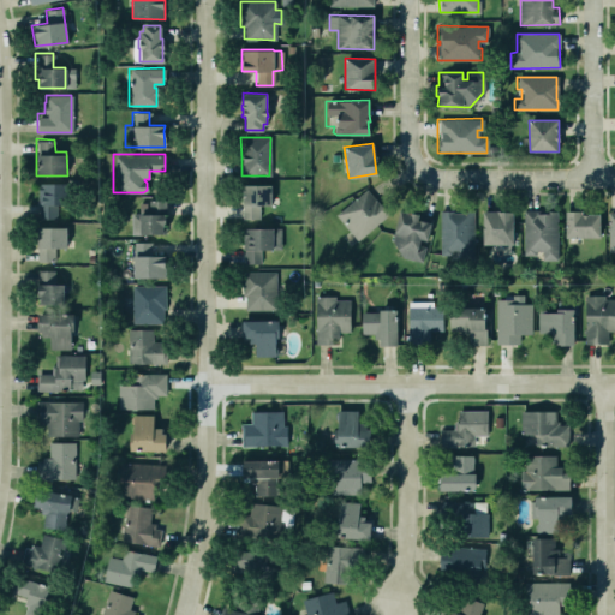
[(66,184),(40,184),(39,219),(58,220),(58,206),(66,206),(66,184)]
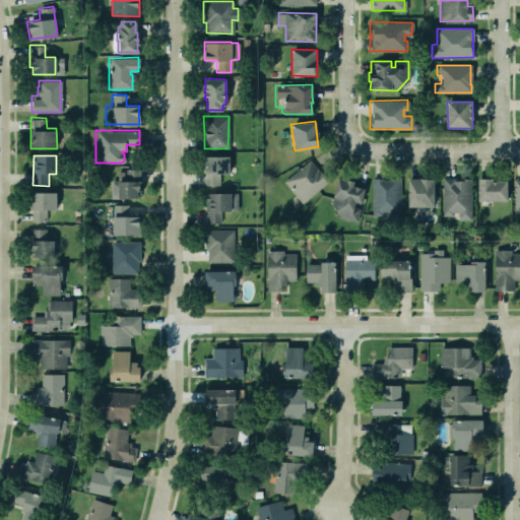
[(204,155),(216,155),(229,155),(229,173),(218,173),(219,184),(217,185),(204,185),(204,155)]
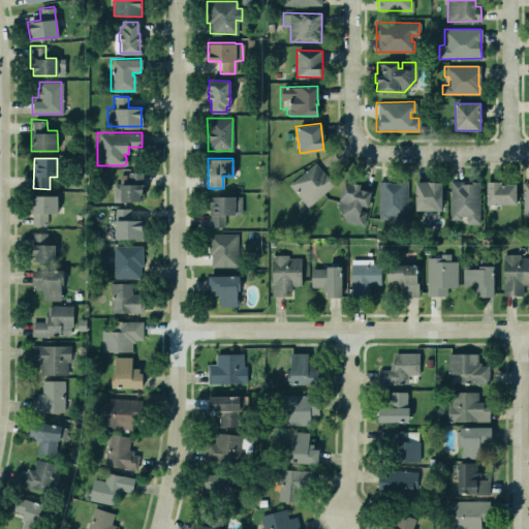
[(335,185),(316,162),(289,185),(308,207),(335,185)]
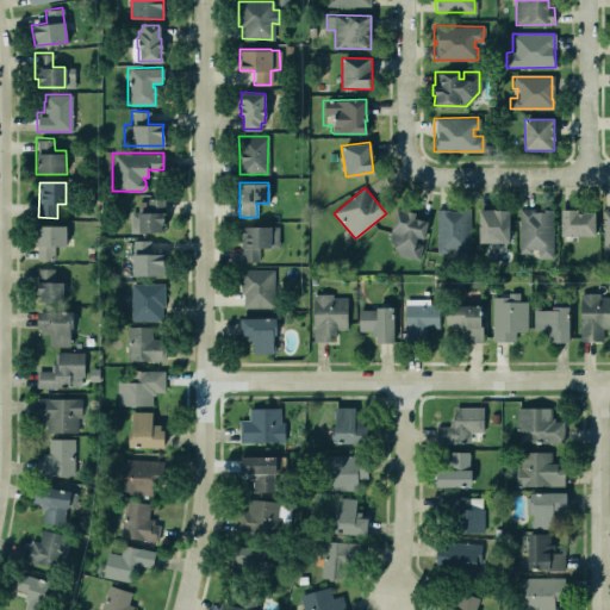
[(129,232),(163,232),(163,198),(147,198),(147,200),(137,200),(137,212),(129,211),(129,232)]
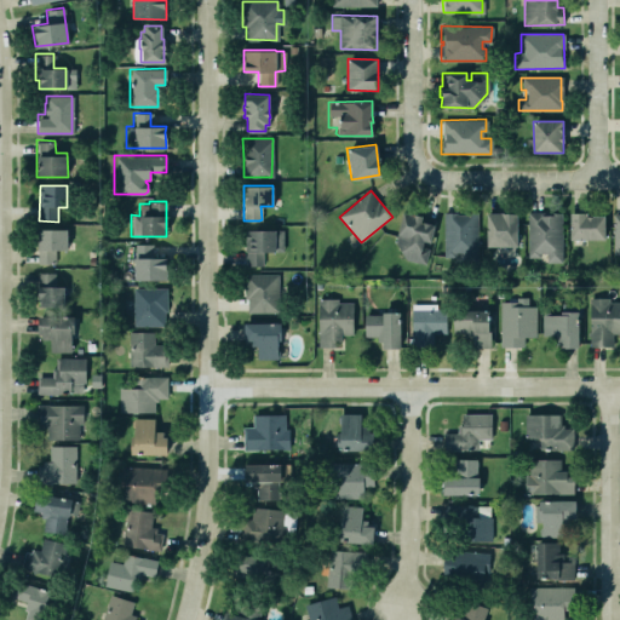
[(402,210),(423,216),(420,220),(432,224),(430,242),(424,241),(423,246),(426,248),(423,263),(405,259),(395,242),(402,210)]
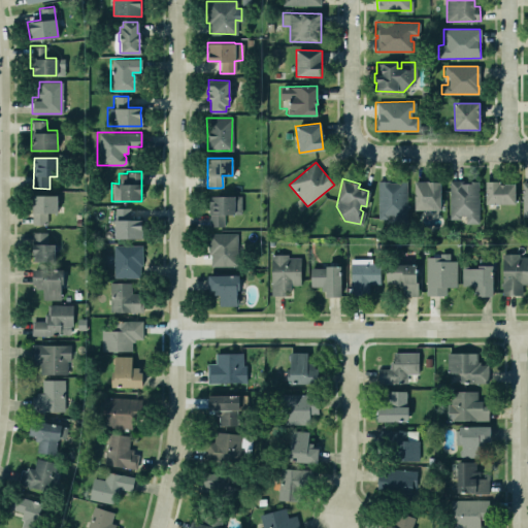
[(414,182),(414,209),(439,209),(439,180),(414,182)]
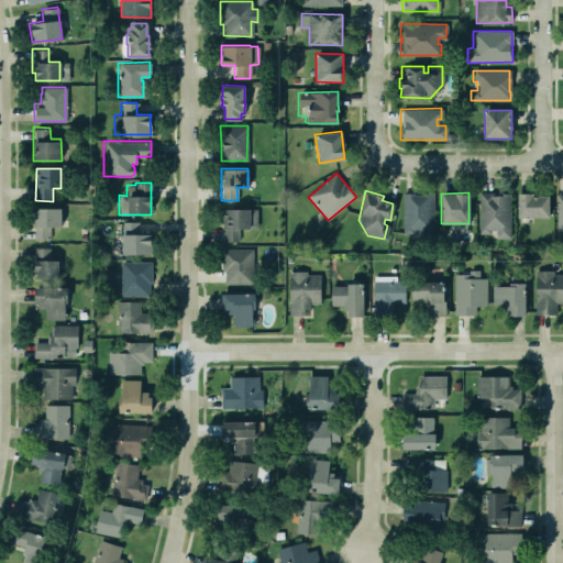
[(478,192),(478,233),(488,233),(488,229),(495,229),(495,239),(509,238),(509,192),(500,192),(500,195),(492,195),(492,192),(478,192)]
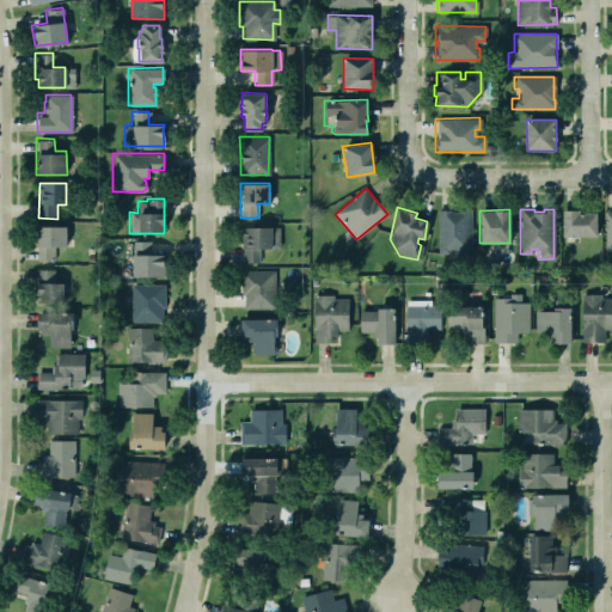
[(562,209),(562,237),(595,236),(595,213),(579,213),(579,209),(562,209)]
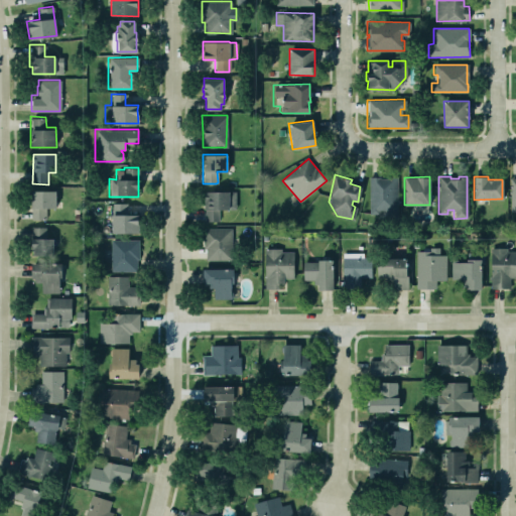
[(397,177),(370,177),(370,216),(398,215),(397,177)]
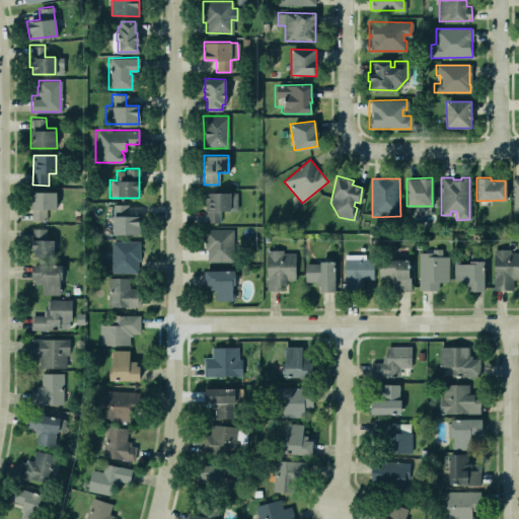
[(30,220),(45,220),(45,208),(55,208),(55,191),(30,191),(30,220)]
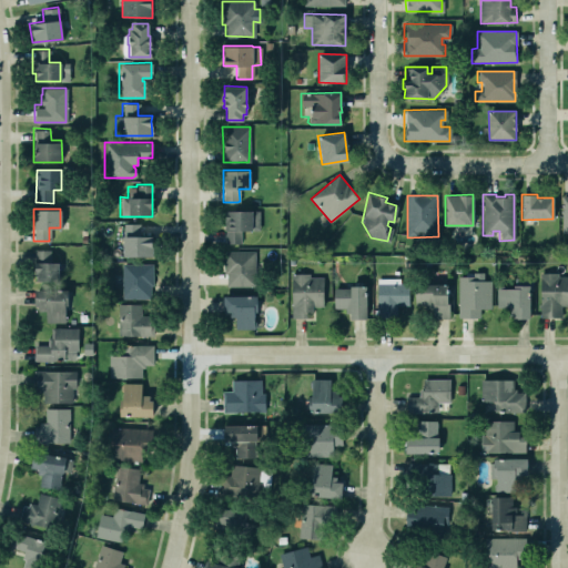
[(223,211),(257,211),(257,230),(240,230),(240,242),(224,243),(224,230),(223,230),(223,211)]
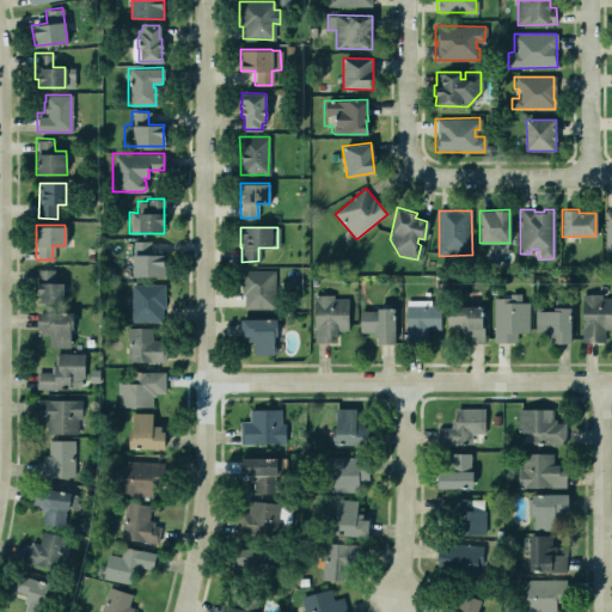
[(132,275),(132,240),(150,240),(150,254),(164,254),(164,275),(132,275)]
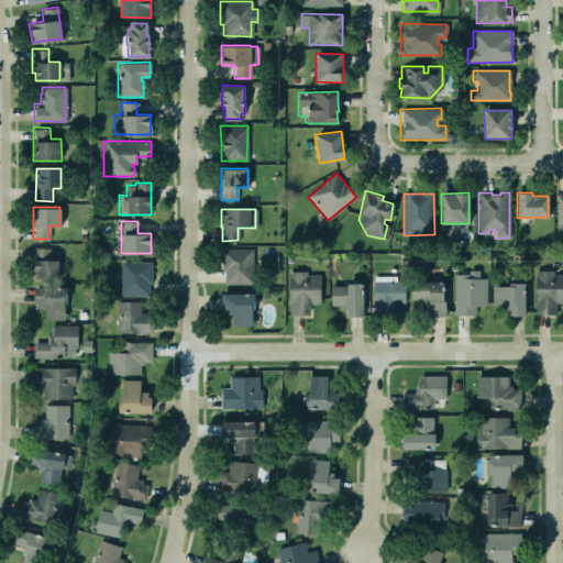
[(58,279),(59,261),(51,261),(51,247),(35,247),(35,278),(58,279)]
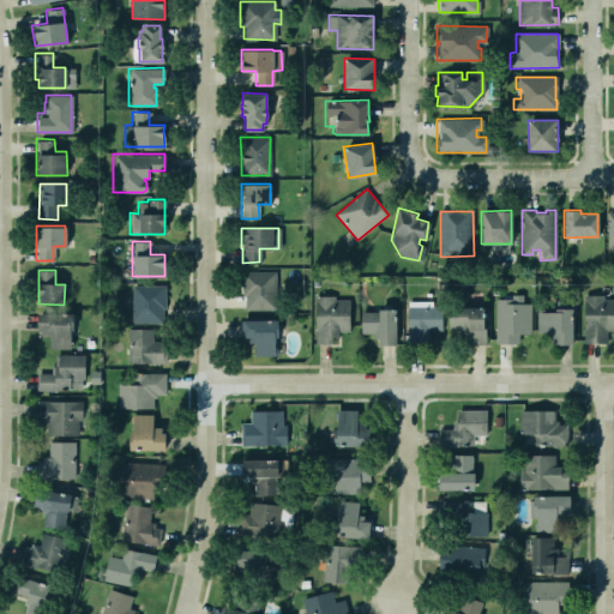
[(240,270),(241,295),(244,295),(244,308),(275,309),(275,270),(240,270)]
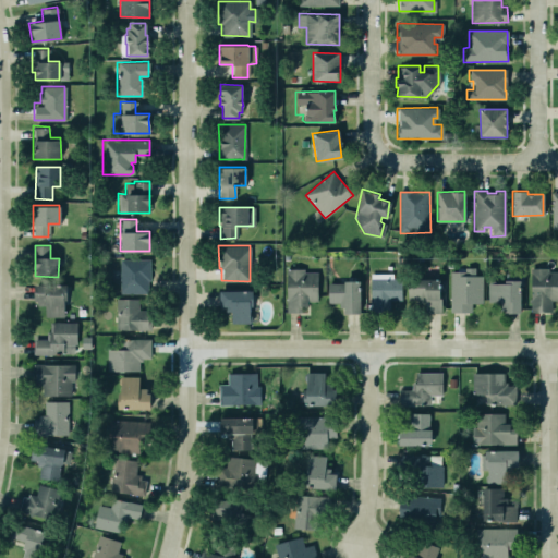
[(119,258),(119,293),(146,292),(145,280),(149,280),(149,258),(119,258)]
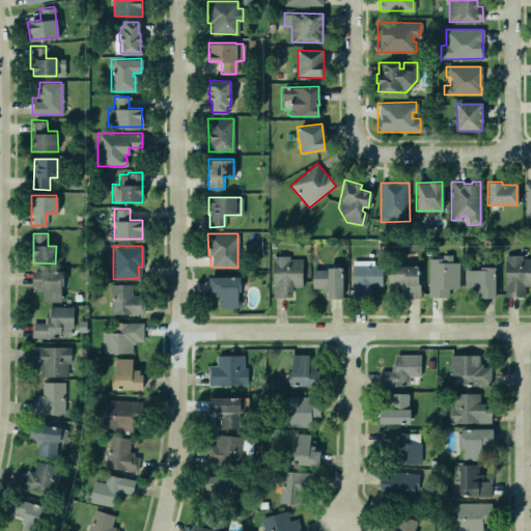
[(271,255),(271,297),(279,297),(280,297),(284,297),(285,297),(286,290),(287,290),(290,290),(290,289),(290,286),(301,286),(301,258),(288,258),(288,255),(271,255)]
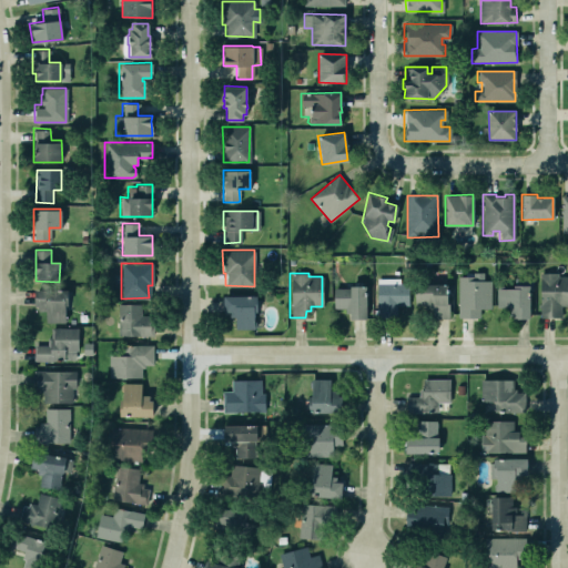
[(457,275),(457,317),(478,317),(478,310),(490,310),(490,281),(473,281),(473,275),(457,275)]
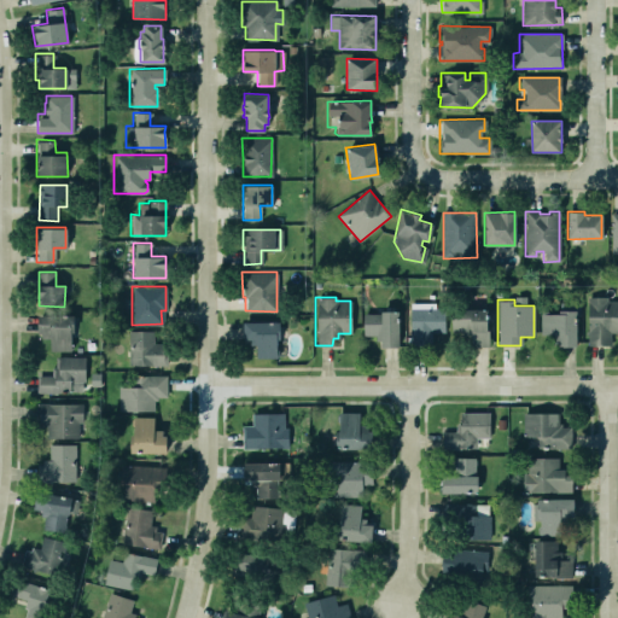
[(587,344),(610,344),(608,332),(617,332),(617,299),(587,299),(587,344)]
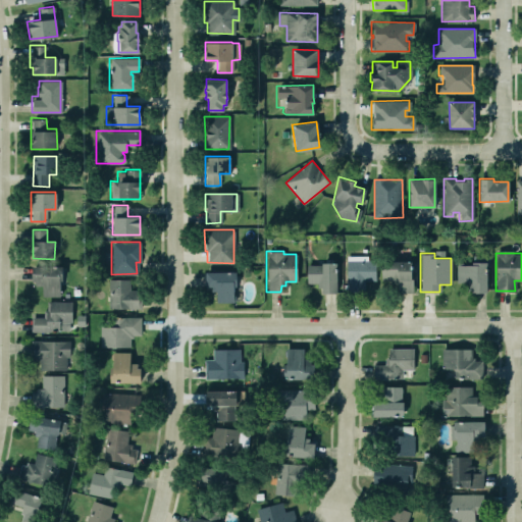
[(457,282),(472,282),(472,293),(487,293),(488,256),(472,256),(472,265),(457,265),(457,282)]
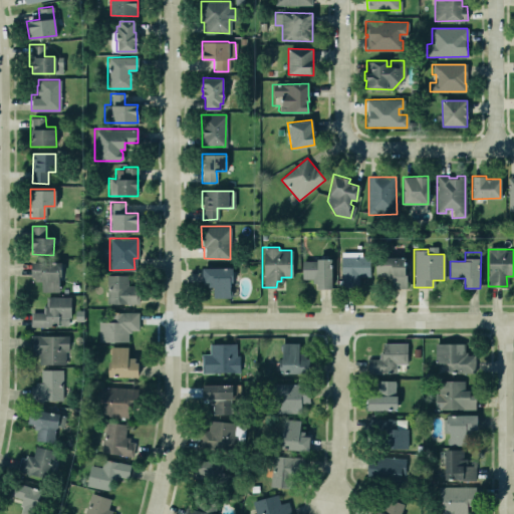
[(370,254),(341,253),(341,288),(360,288),(360,277),(370,277),(370,254)]
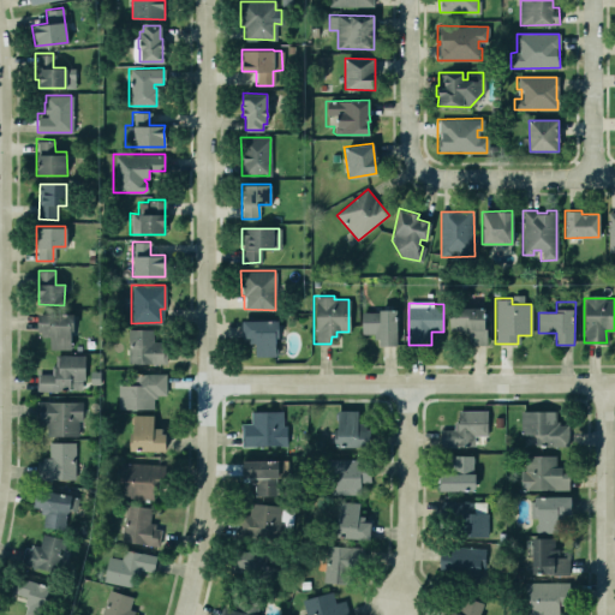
[(359,311),(359,334),(372,334),(372,339),(375,339),(375,346),(381,346),(381,345),(395,345),(395,309),(390,309),(390,304),(381,304),(381,309),(377,309),(377,311),(359,311)]
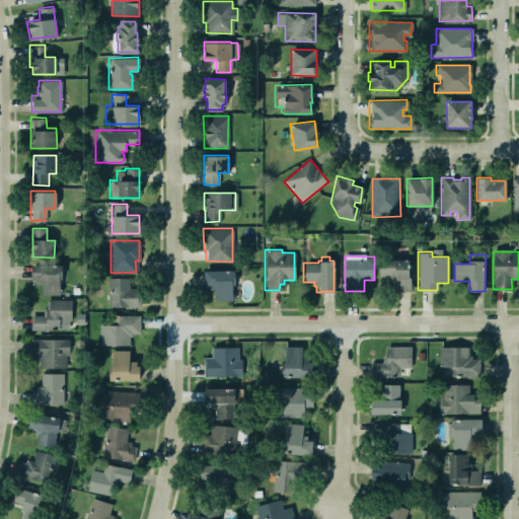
[(380,280),(395,280),(395,291),(411,291),(411,260),(380,260),(380,280)]
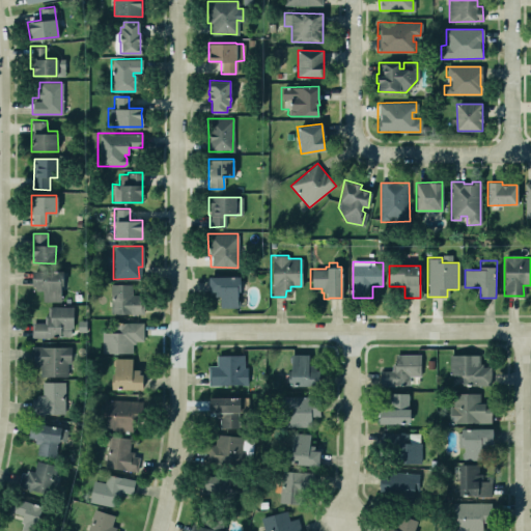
[(30,269),(63,269),(63,285),(60,286),(60,302),(40,302),(40,291),(34,291),(34,286),(30,286),(30,269)]
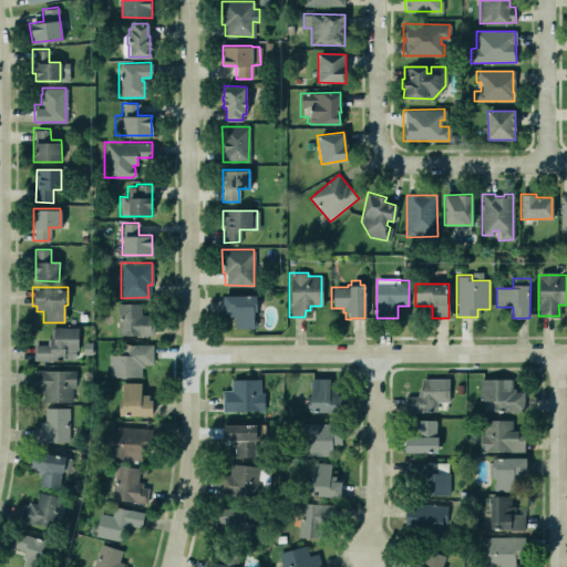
[(223,295),(223,311),(229,310),(229,317),(235,317),(235,328),(253,328),(255,326),(256,320),(253,319),(253,310),(256,310),(256,295),(223,295)]
